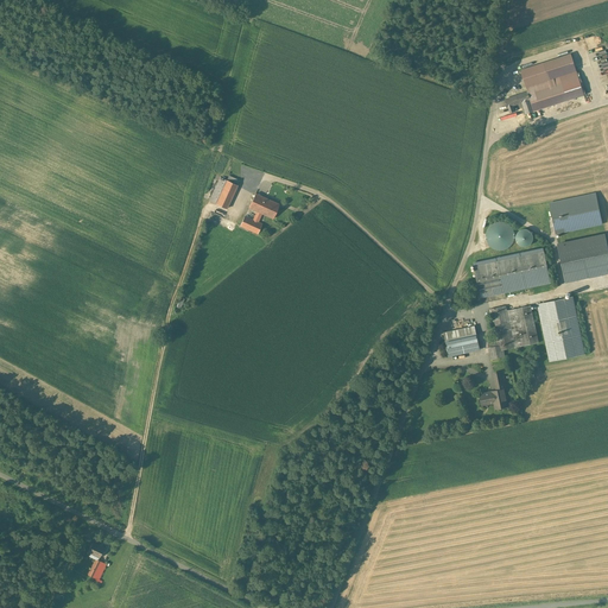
[(526,87),(576,70),(571,54),(520,70),(526,87)]
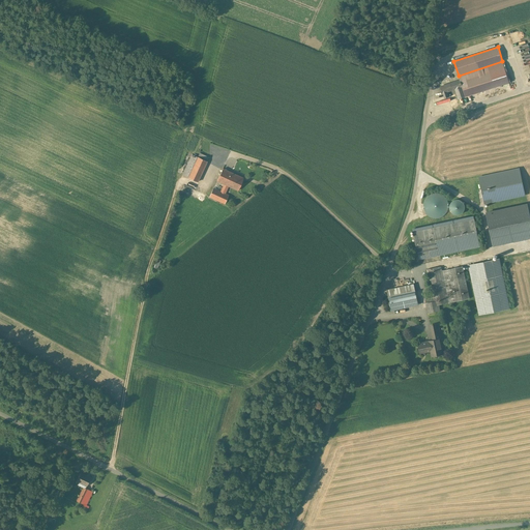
[(502,61),(459,76),(460,81),(462,87),(455,89),(459,99),(509,83),(502,61)]
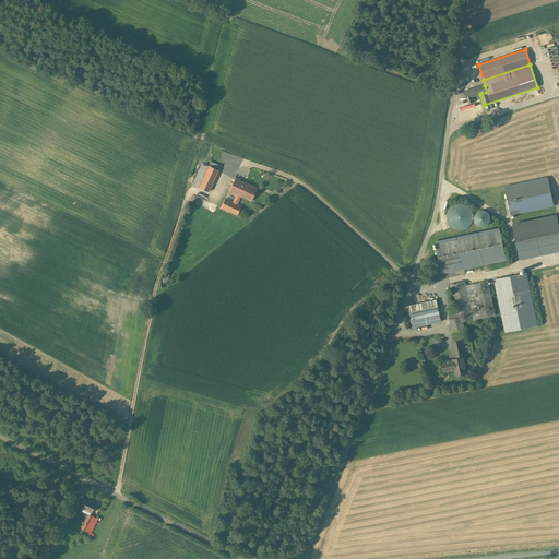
[(480,94),(487,92),(485,85),(475,88),(477,95),(480,94)]
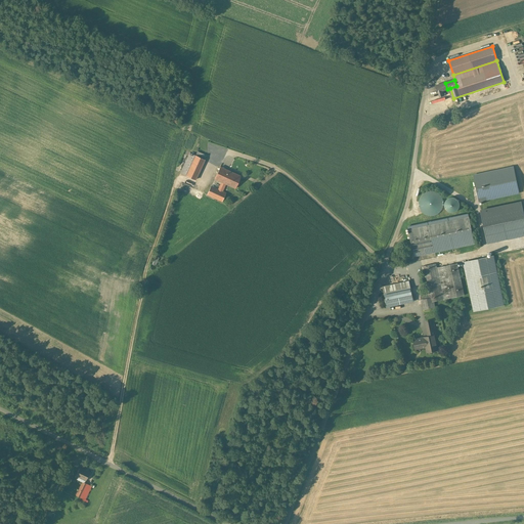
[(442,90),(447,89),(445,83),(435,86),(437,92),(438,92),(442,90)]
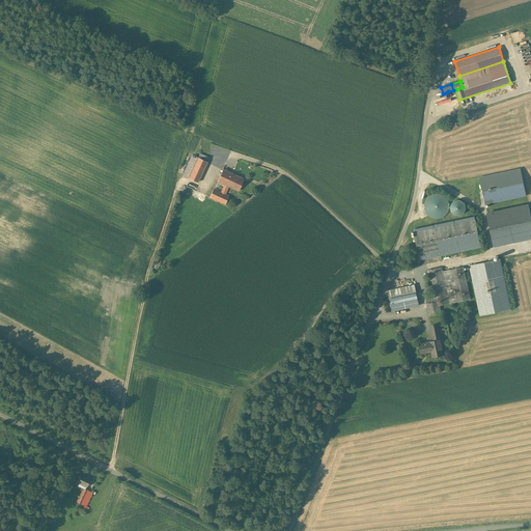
[(445,98),(439,101),(443,111),(452,108),(449,98),(445,98)]
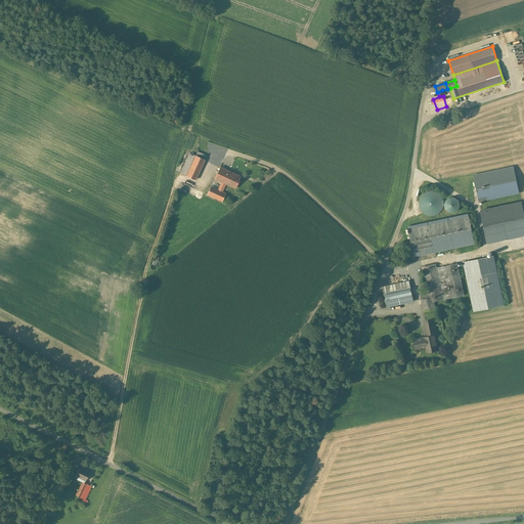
[(195,156),(205,160),(207,156),(198,151),(195,156)]
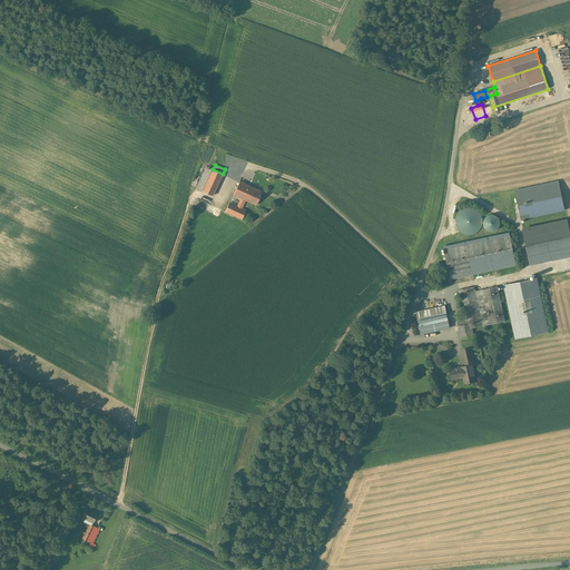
[(196,188),(213,196),(223,174),(213,169),(206,166),(196,188)]
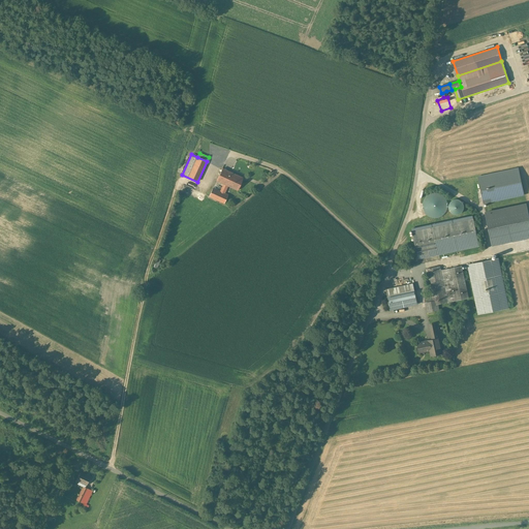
[(217,181),(224,184),(227,186),(238,190),(243,178),(222,168),(217,181)]
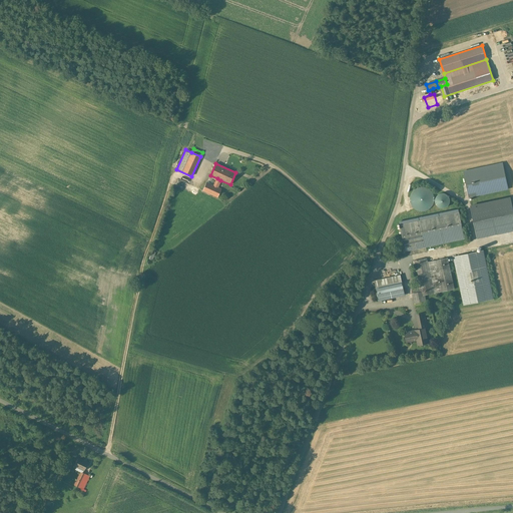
[(503,163),(463,172),(469,196),(508,188),(503,163)]
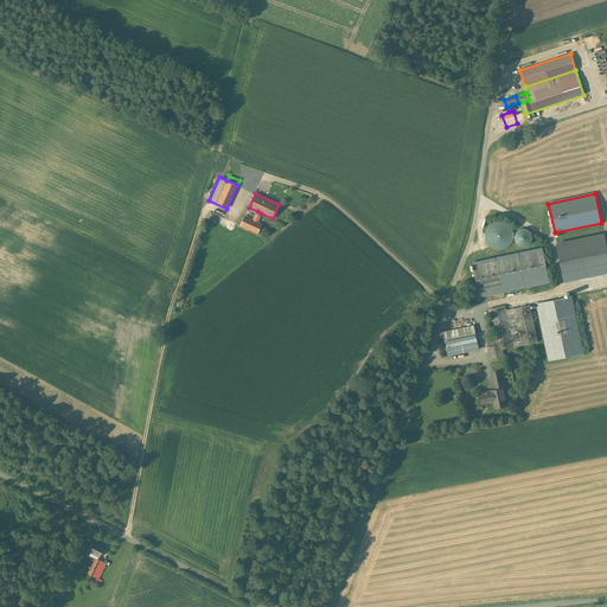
[(253,219),(244,216),(240,225),(257,234),(262,224),(257,222),(261,213),(257,211),(253,219)]
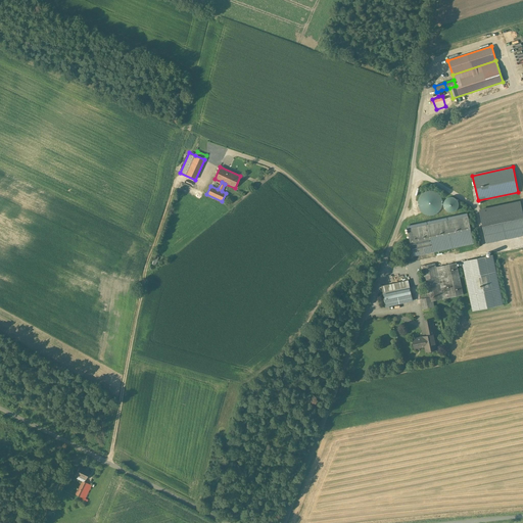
[(435,215),(438,212),(440,209),(442,206),(442,203),(442,200),(441,197),(439,194),(436,192),(433,191),(430,190),(427,191),(424,192),(421,194),(419,197),(418,200),(418,204),(419,208),(421,211),(424,214),(428,216),(431,216),(435,215)]
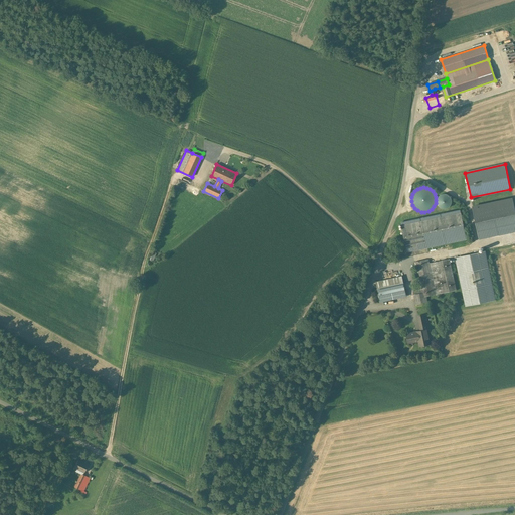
[(438,204),(439,206),(441,208),(443,208),(445,209),(447,208),(449,207),(451,205),(452,203),(452,200),(451,197),(449,195),(446,194),(444,194),(441,195),(439,196),(438,199),(437,201),(438,204)]
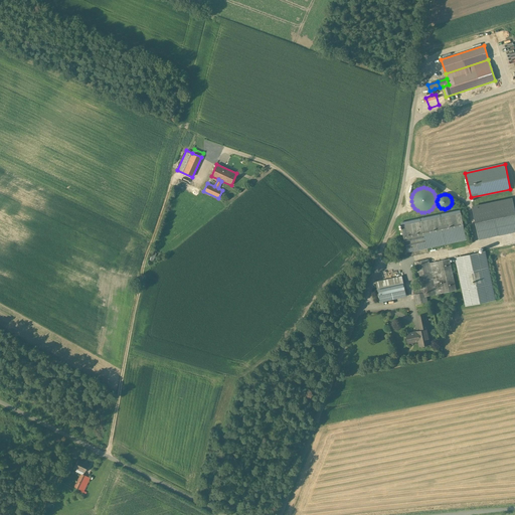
[(514,229),(514,211),(512,199),(473,207),(479,237),(514,229)]
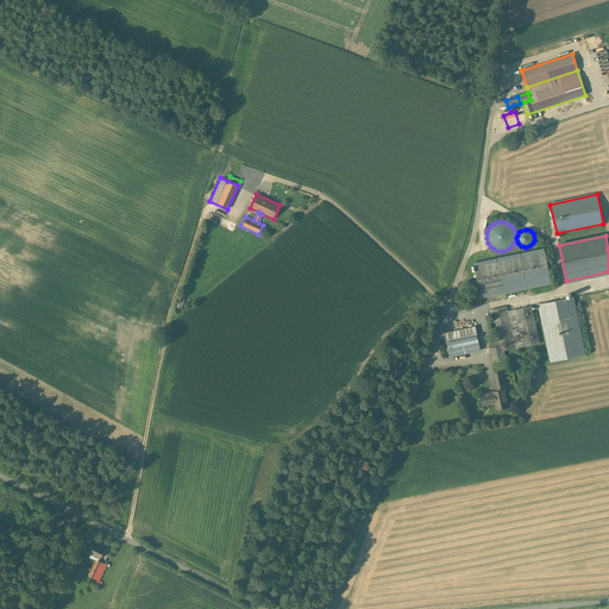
[(544,249),(475,263),(482,297),(551,283),(544,249)]
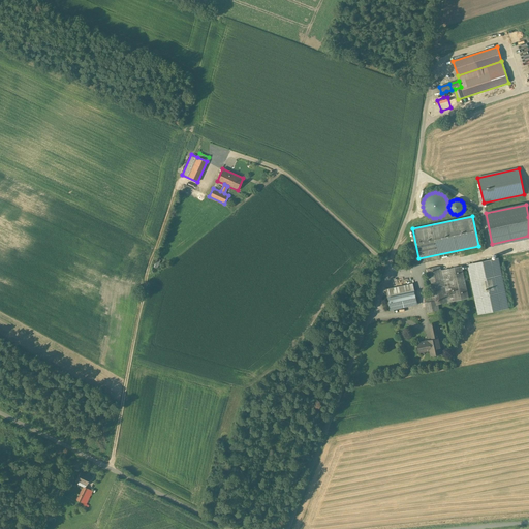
[(528,236),(492,244),(493,246),(528,238),(528,236)]
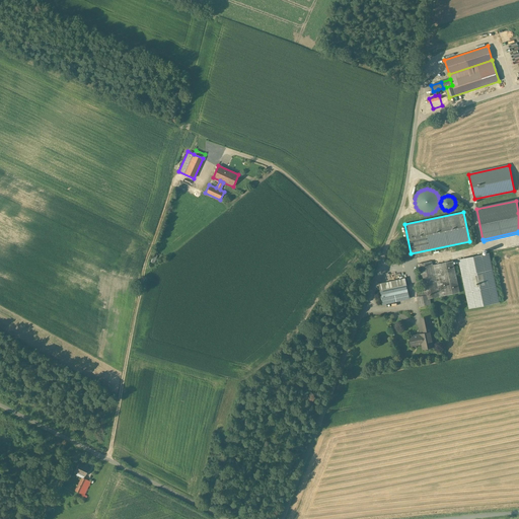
[(489,253),(459,260),(469,308),(498,302),(489,253)]
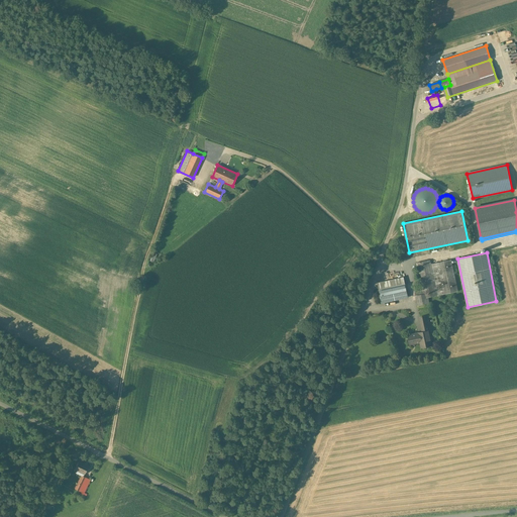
[(430,260),(416,263),(423,294),(415,295),(418,308),(429,305),(427,297),(457,291),(451,260),(431,265),(430,260)]
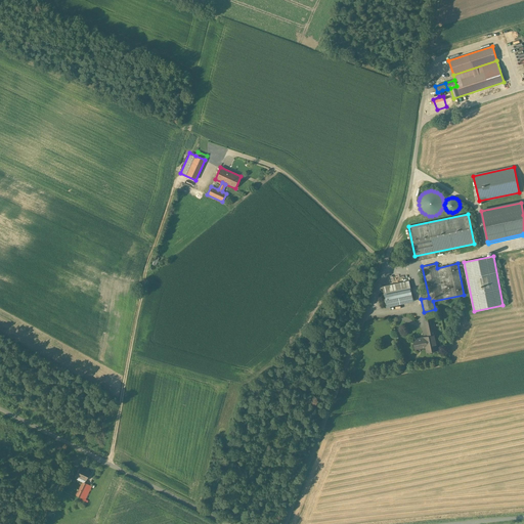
[(409,280),(382,287),(387,307),(413,301),(409,280)]
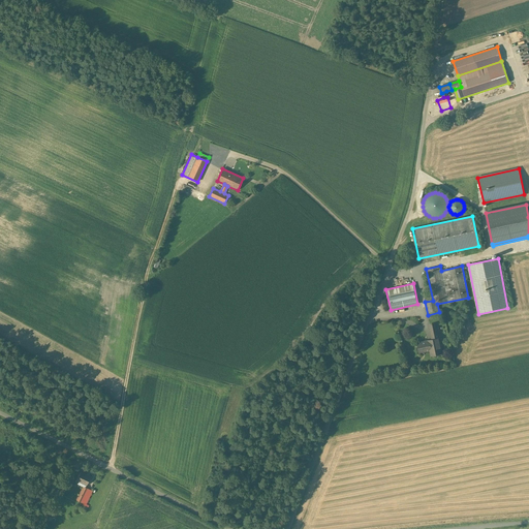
[(433,340),(417,343),(419,352),(432,349),(433,354),(441,352),(438,338),(439,338),(436,323),(430,324),(433,340)]
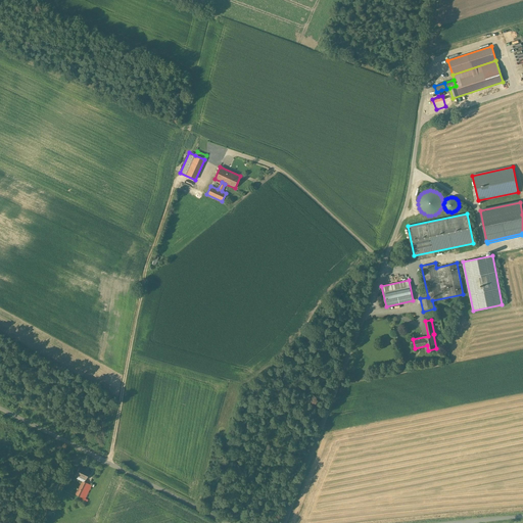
[(89,471),(80,467),(77,475),(85,479),(89,471)]
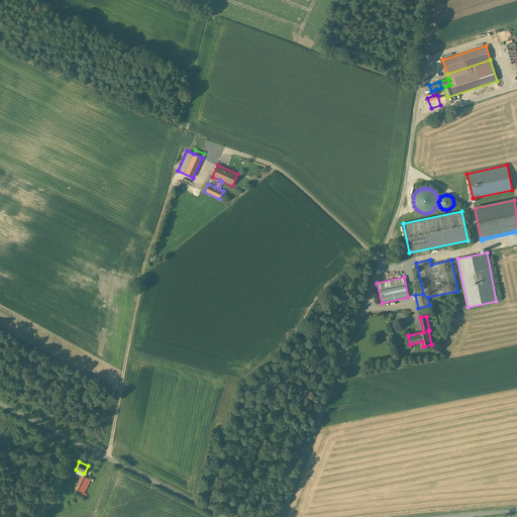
[(86,478),(82,476),(75,489),(81,492),(84,485),(83,484),(86,478)]
